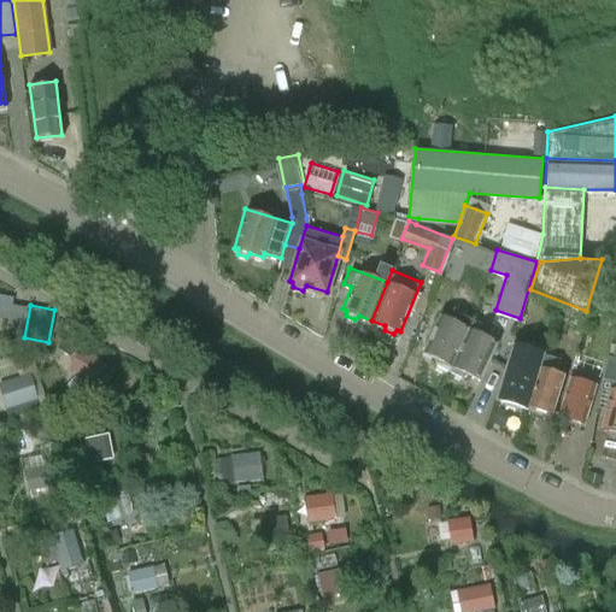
[(436,363),(449,369),(474,318),(453,309),(450,318),(440,313),(422,351),(435,357),(436,363)]
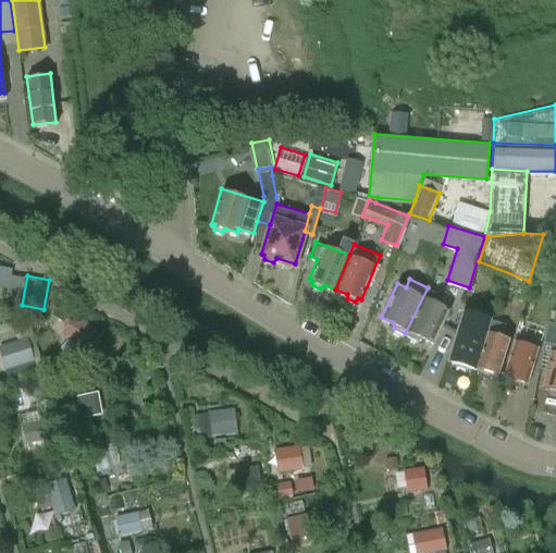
[(520,294),(526,295),(529,285),(523,283),(520,294)]
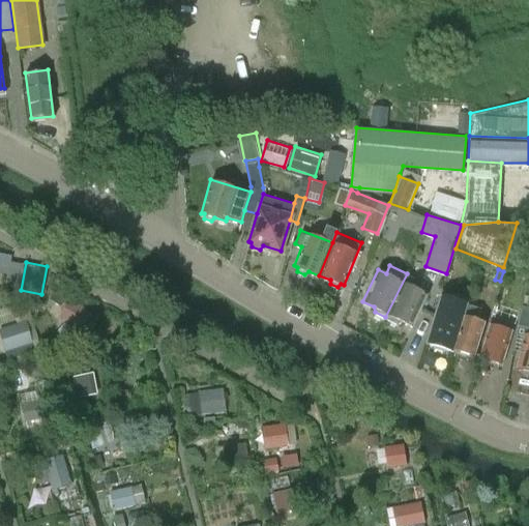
[(407,273),(385,317),(398,323),(402,320),(413,325),(428,293),(419,289),(422,282),(407,273)]
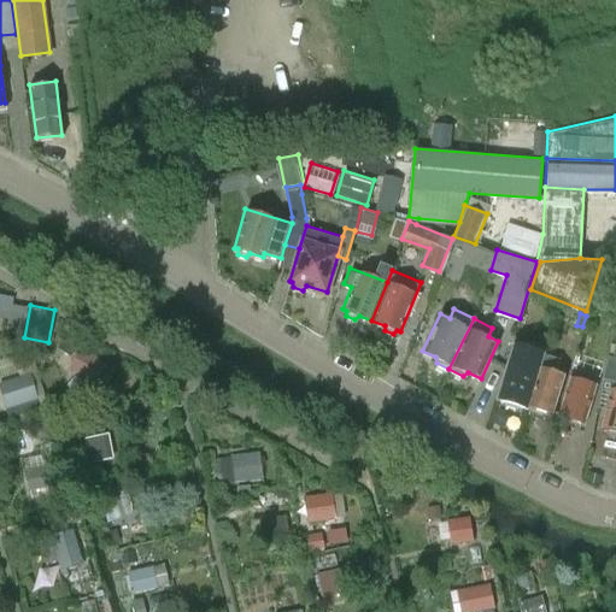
[(528,406),(545,352),(512,343),(497,396),(528,406)]
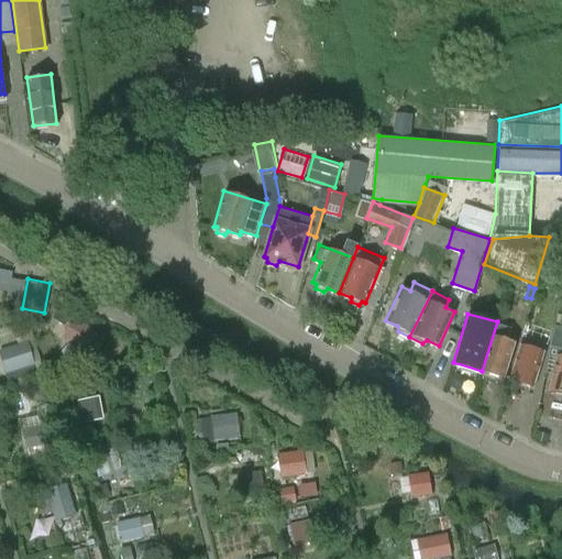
[(89,348),(99,329),(73,315),(63,333),(89,348)]
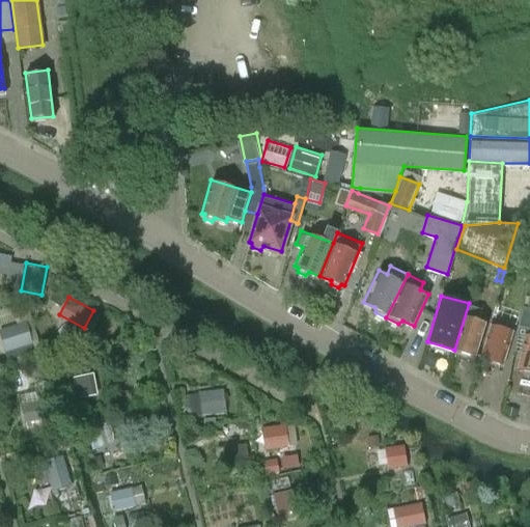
[(482,307),(469,303),(454,350),(476,356),(485,321),(478,319),(482,307)]
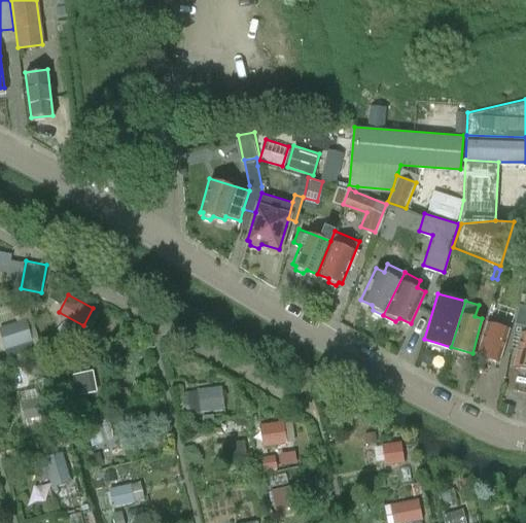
[(525,304),(519,303),(510,351),(516,351),(513,364),(518,367),(521,369),(525,371),(525,304)]
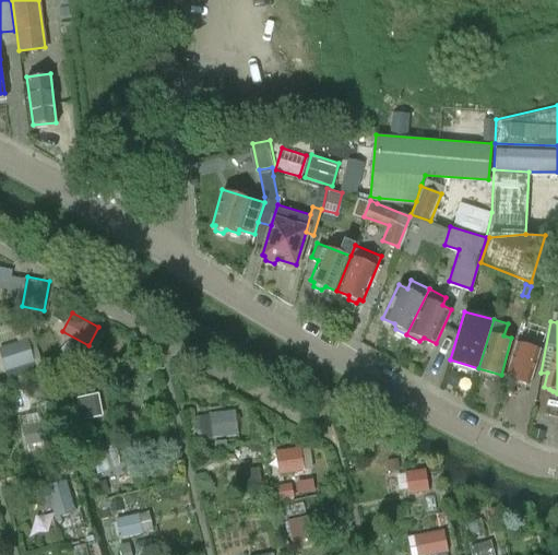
[(37,368),(30,335),(0,342),(0,347),(7,375),(37,368)]
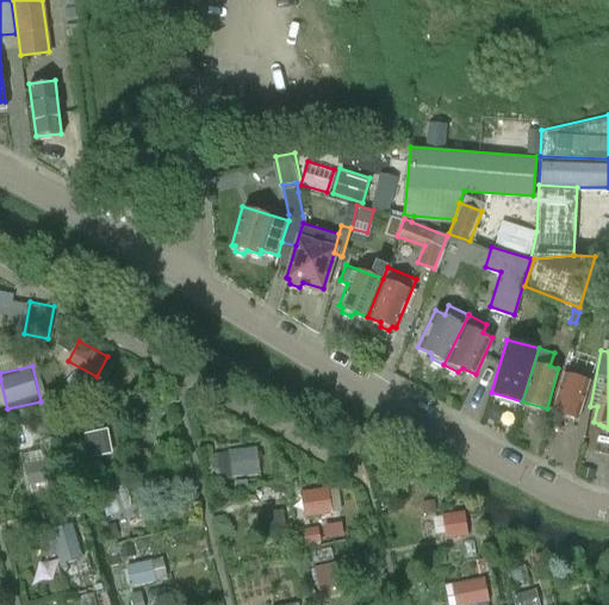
[(563,370),(551,409),(554,410),(557,413),(563,415),(566,413),(578,417),(590,379),(563,370)]
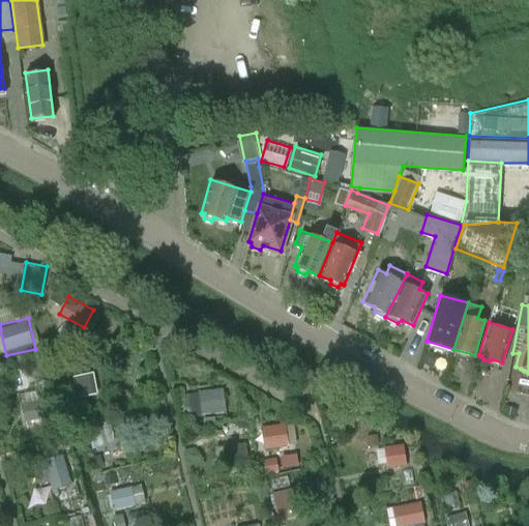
[(99,391),(95,370),(75,374),(79,396),(99,391)]
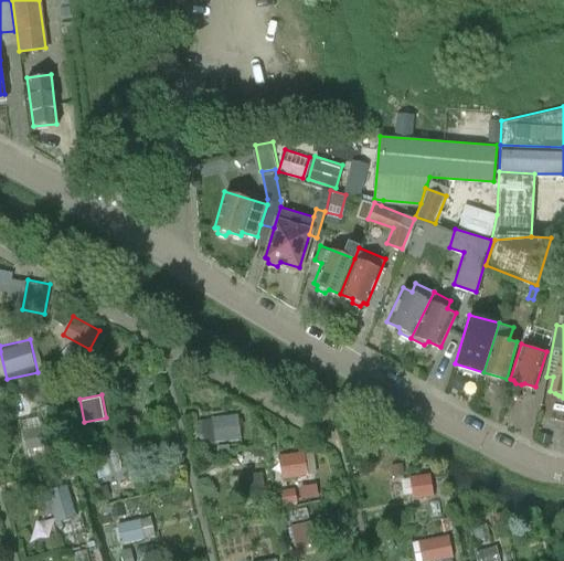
[(243,435),(240,413),(213,416),(216,440),(243,435)]
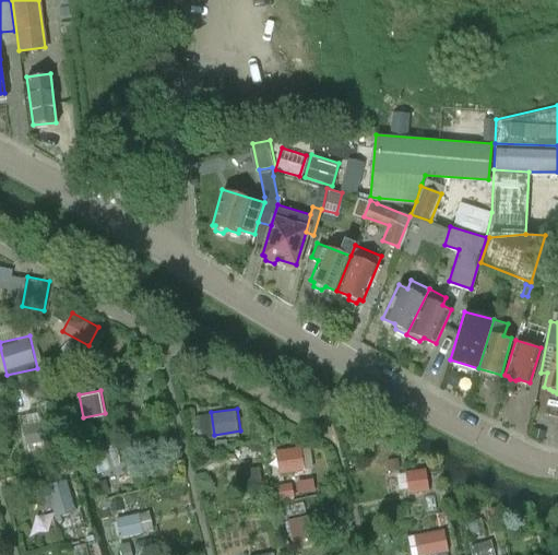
[(24,423),(28,440),(50,435),(46,418),(24,423)]
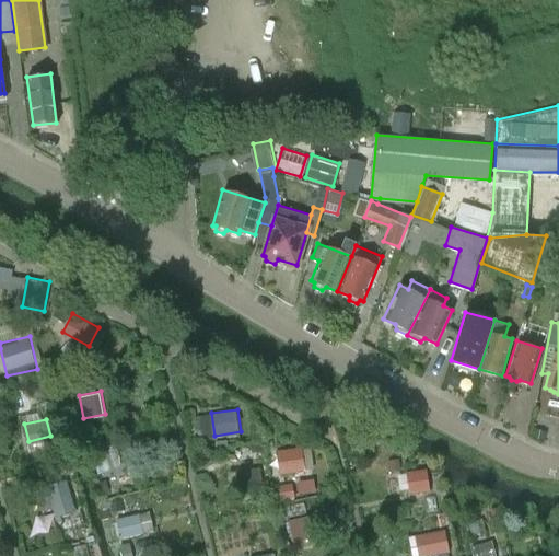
[(125,464),(117,438),(91,446),(99,472),(125,464)]
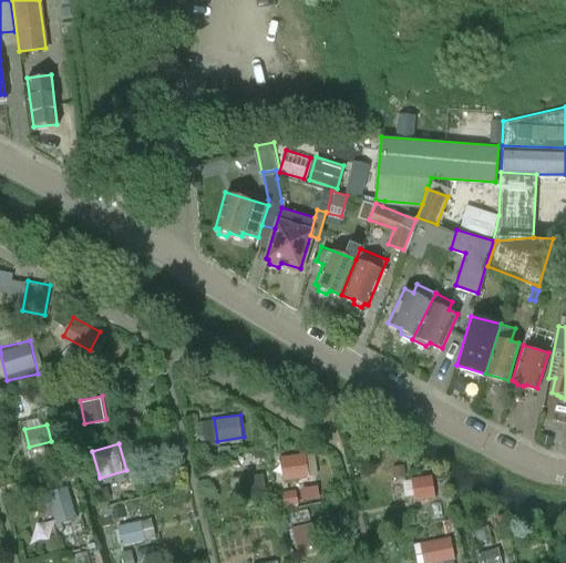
[(264,447),(251,447),(251,458),(264,457),(264,447)]
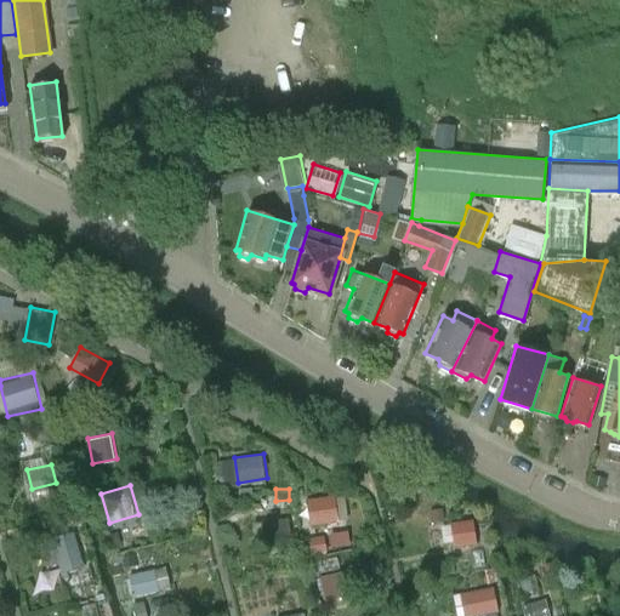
[(339,519),(336,495),(308,498),(311,523),(339,519)]
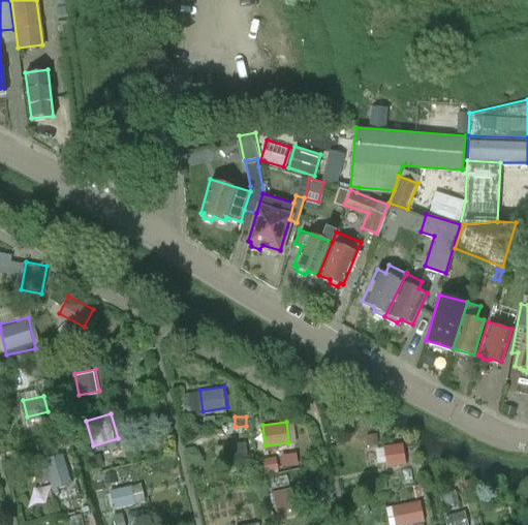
[(248,458),(246,441),(224,444),(226,461),(248,458)]
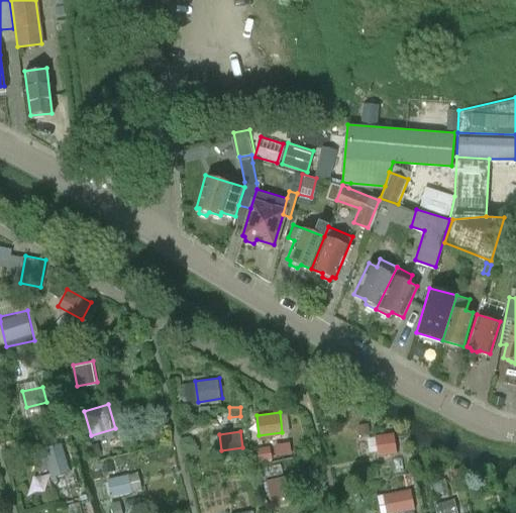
[(397,450),(395,431),(376,434),(378,453),(397,450)]
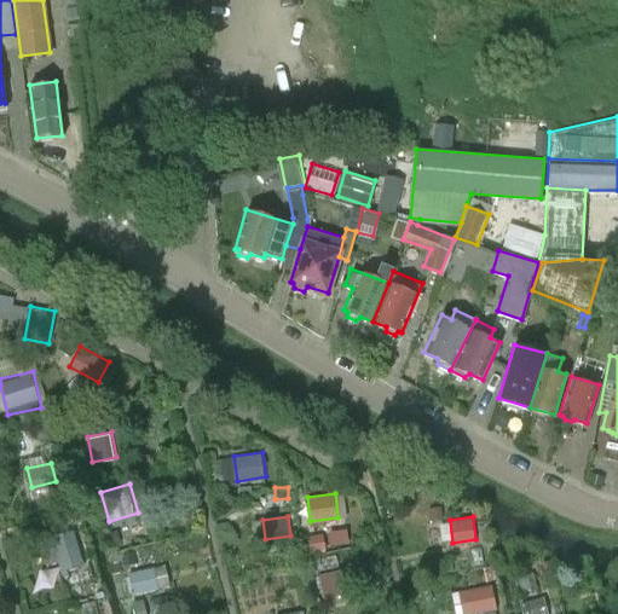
[(57,536),(64,569),(84,565),(76,532),(57,536)]
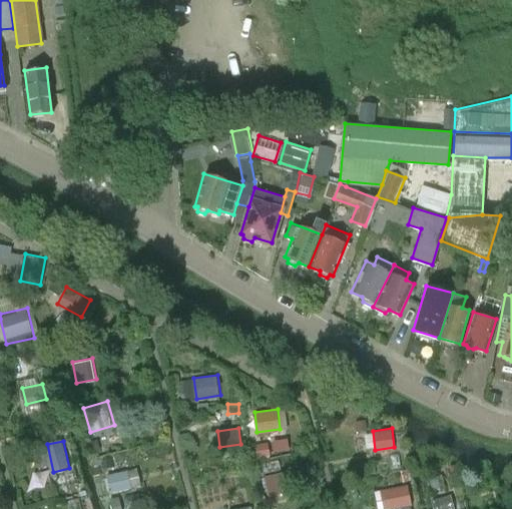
[(131,486),(127,470),(126,468),(106,473),(110,491),(131,486)]
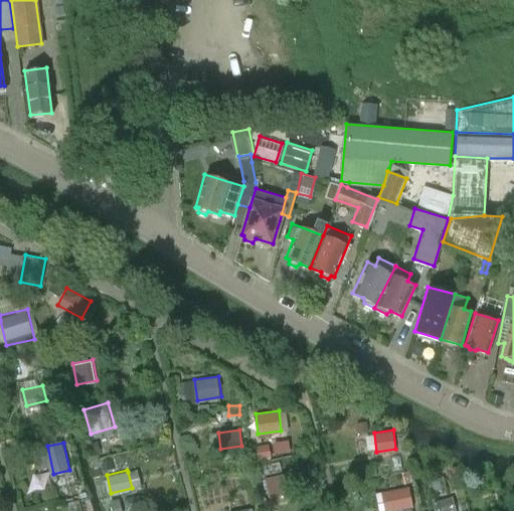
[(291,492),(286,472),(265,477),(270,497),(291,492)]
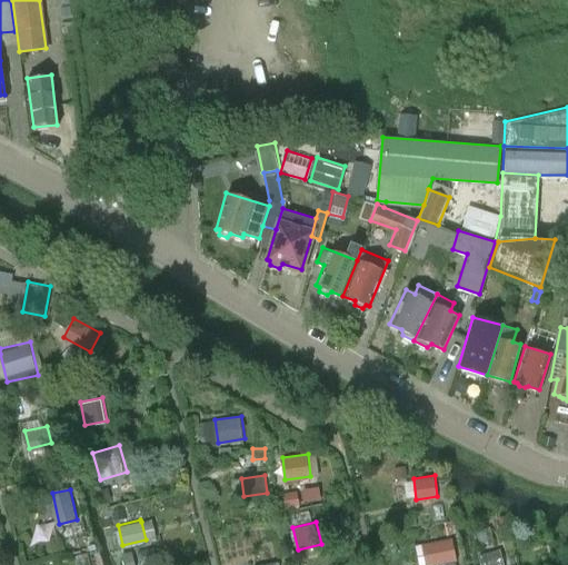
[(456,558),(451,536),(421,543),(426,564),(456,558)]
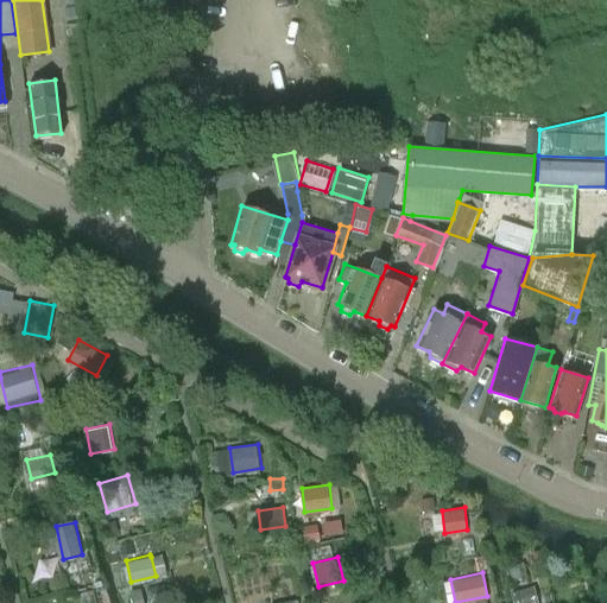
[(513,590),(516,602),(532,602),(537,602),(533,585),(513,590)]
